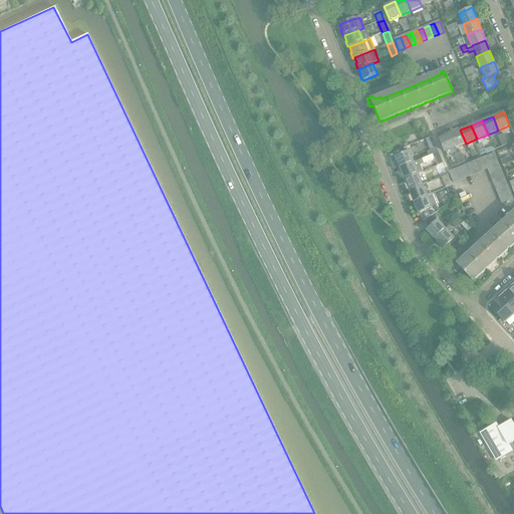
[(460,130),(450,135),(455,148),(466,144),(460,130)]
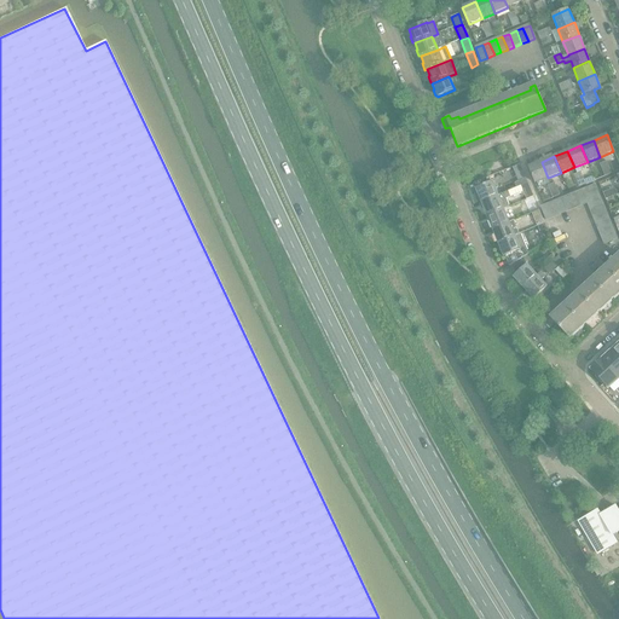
[(534,184),(548,178),(542,162),(528,167),(534,184)]
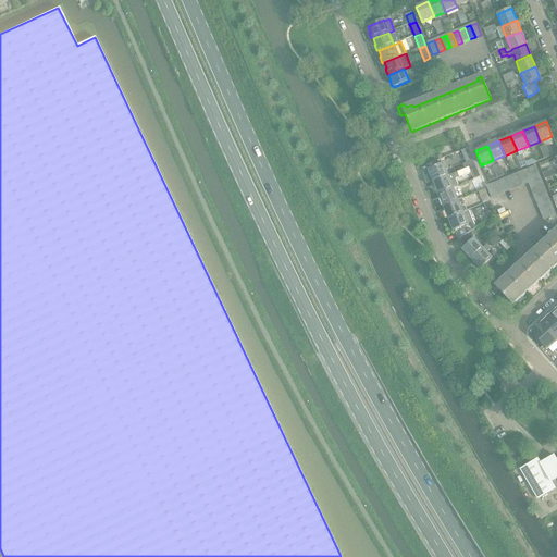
[(465,170),(469,169),(474,165),(473,161),(462,165),(465,170)]
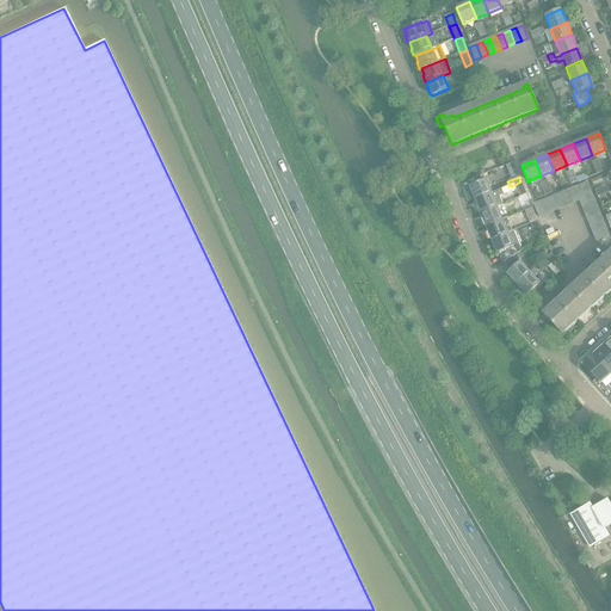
[(475,199),(475,201),(492,193),(486,180),(470,186),(471,193),(471,195),(474,201),(475,199)]
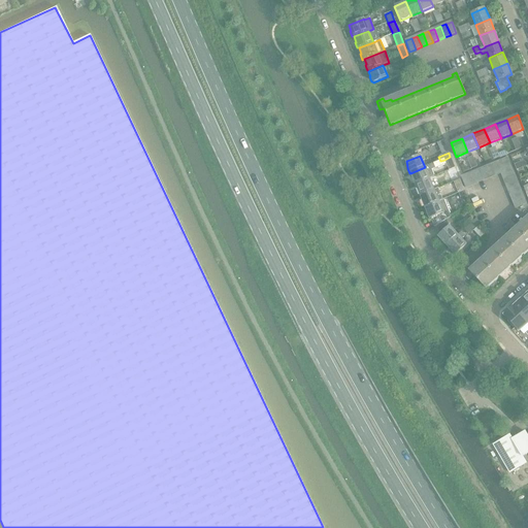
[(447,164),(449,171),(455,168),(450,157),(444,160),(447,164)]
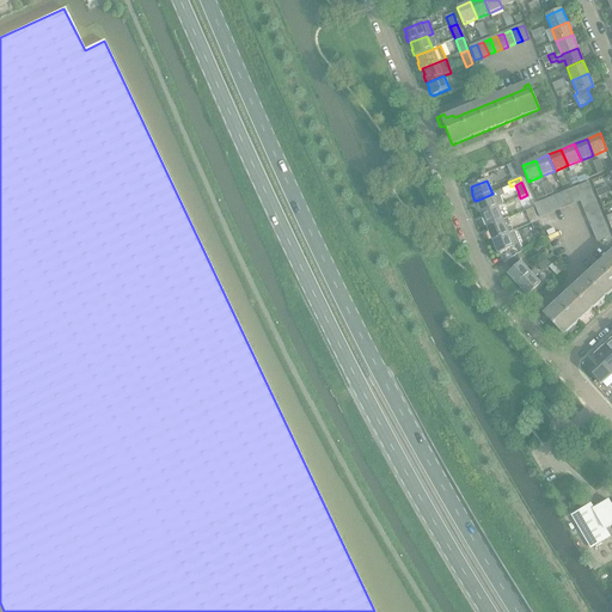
[(588,183),(575,189),(581,201),(594,196),(588,183)]
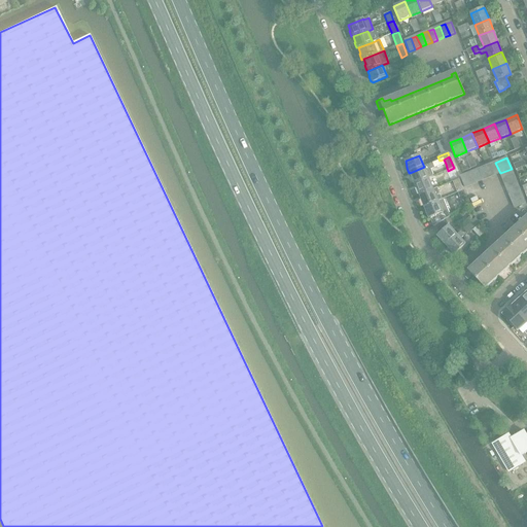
[(440,161),(432,164),(434,168),(446,164),(444,160),(440,161)]
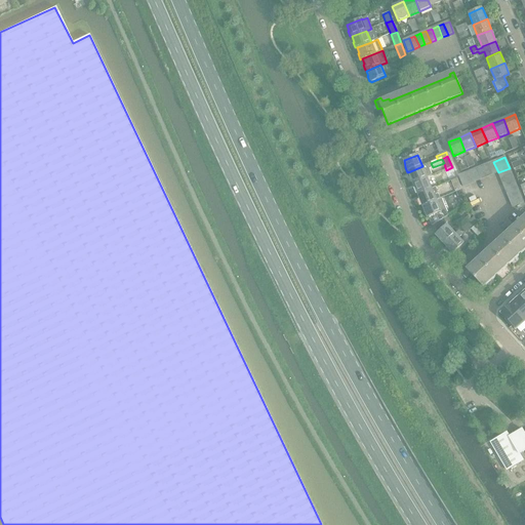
[(493,162),(488,164),(492,175),(498,172),(493,162)]
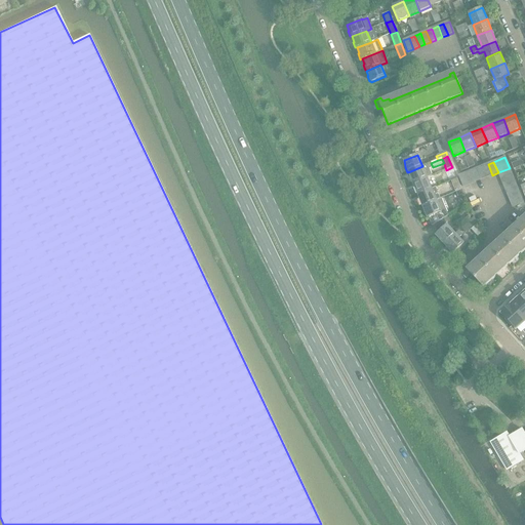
[(431,163),(422,166),(408,172),(410,177),(409,178),(411,184),(413,184),(428,177),(428,178),(432,176),(429,169),(433,167),(431,163)]
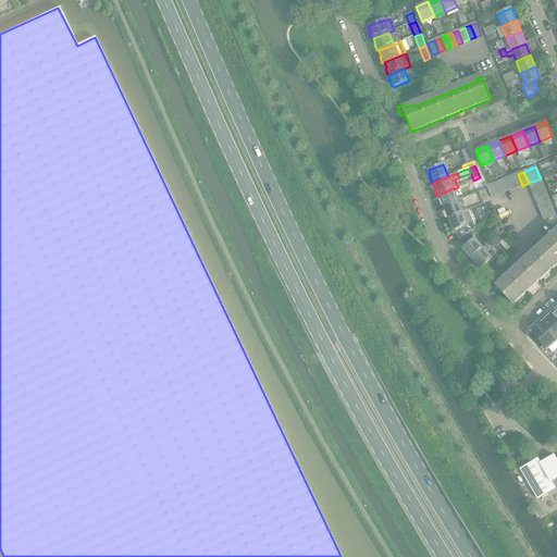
[(516,188),(522,186),(518,174),(511,176),(516,188)]
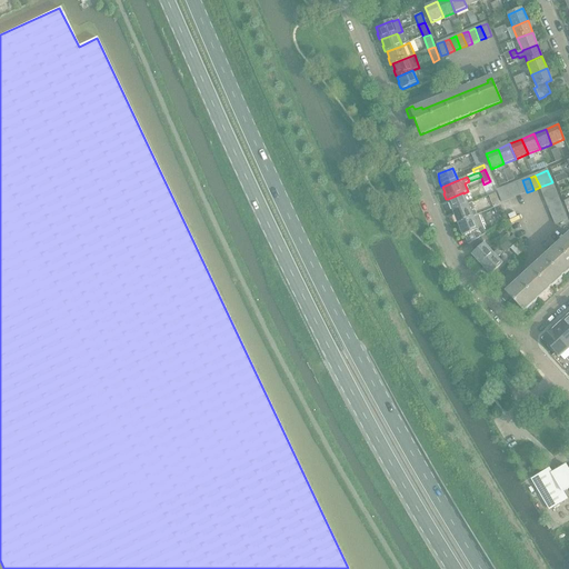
[(521,195),(527,192),(522,180),(516,183),(521,195)]
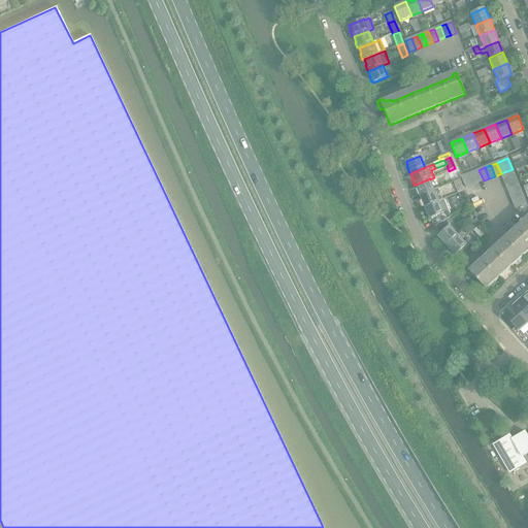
[(515,175),(513,169),(501,173),(503,179),(515,175)]
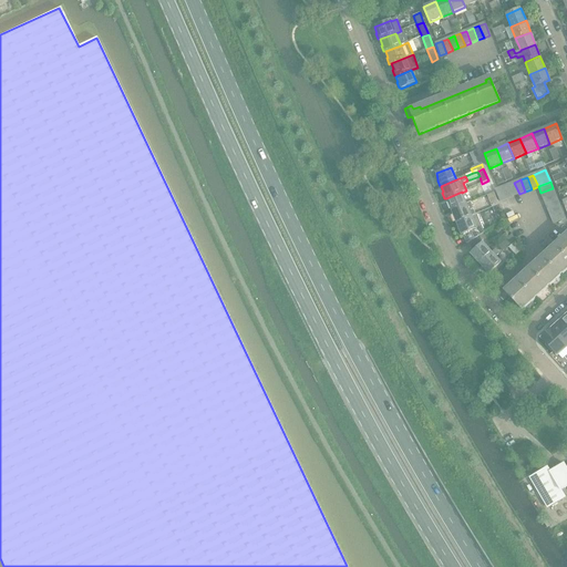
[(483,185),(487,196),(494,194),(490,183),(483,185)]
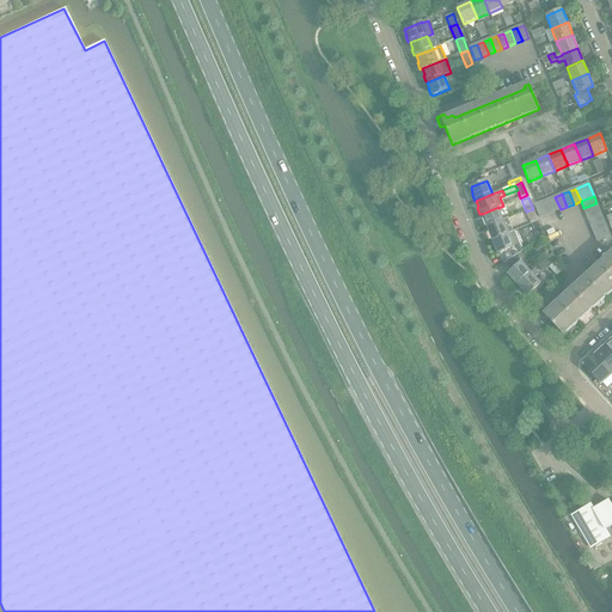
[(554,213),(561,209),(555,197),(549,200),(554,213)]
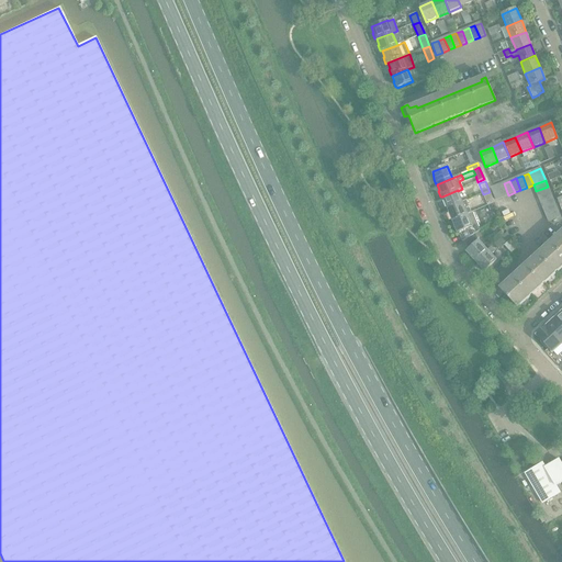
[(503,198),(508,195),(504,183),(497,186),(503,198)]
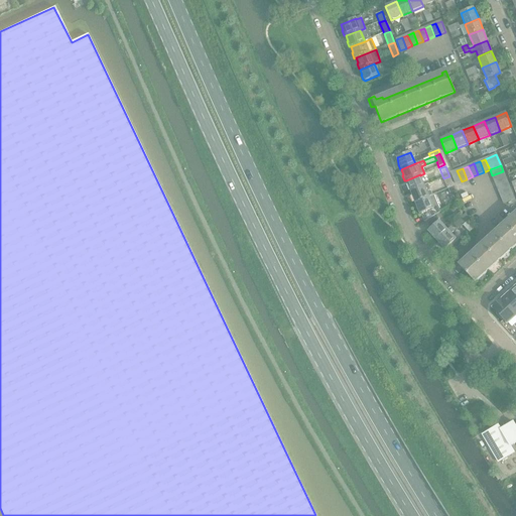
[(456,183),(462,181),(457,170),(450,173),(456,183)]
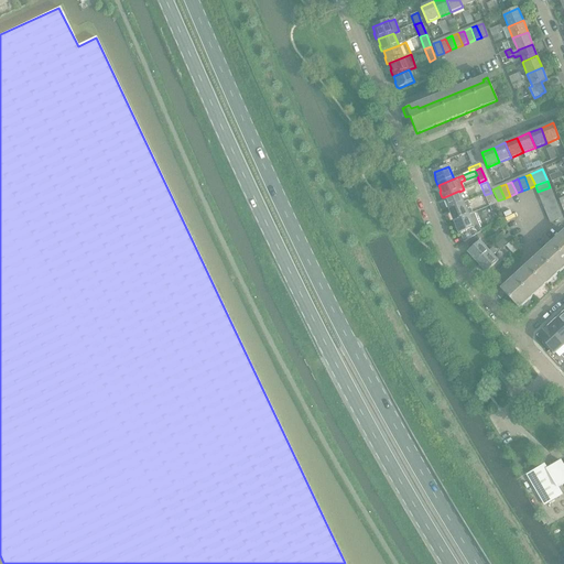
[(538,192),(541,198),(552,193),(550,187),(538,192)]
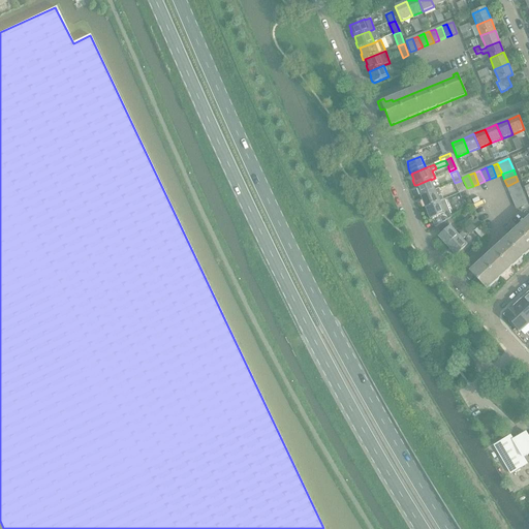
[(421,196),(435,190),(431,180),(431,179),(416,185),(418,190),(417,191),(419,196),(421,196)]
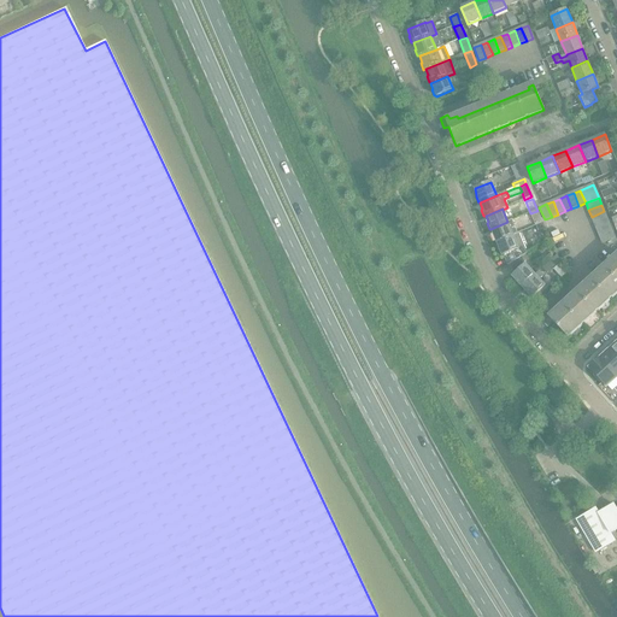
[(530,213),(536,227),(542,224),(538,211),(530,213)]
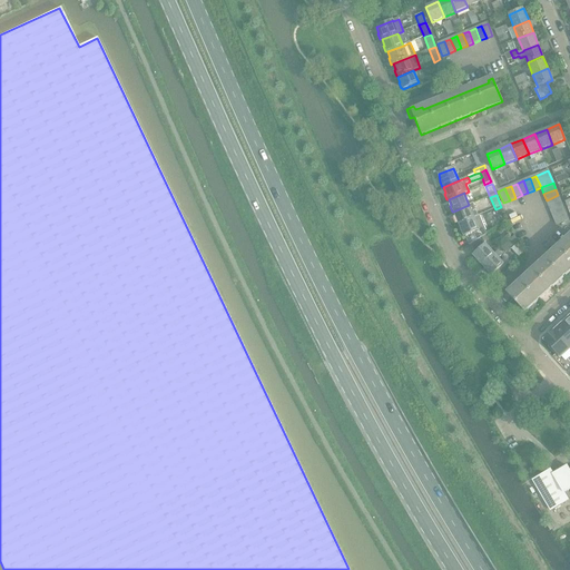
[(560,202),(558,195),(547,200),(549,206),(560,202)]
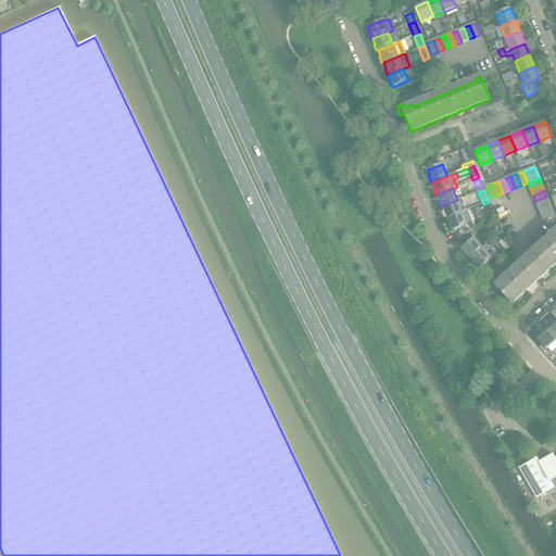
[(535,201),(538,207),(550,202),(546,197),(535,201)]
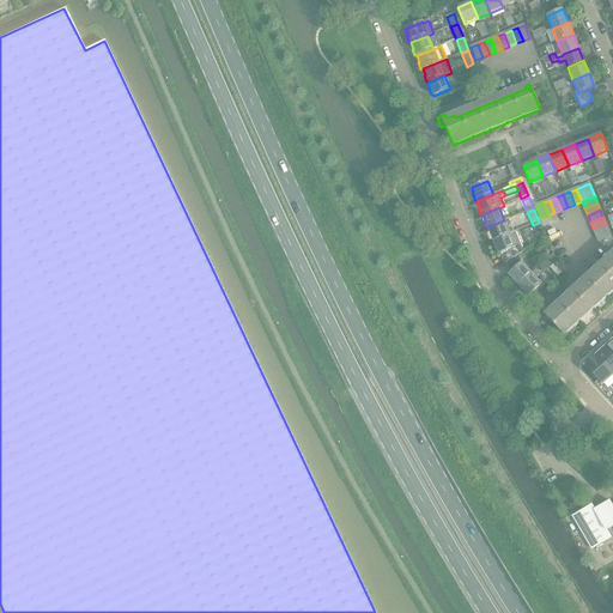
[(504,222),(504,220),(487,228),(490,234),(489,235),(491,241),(492,241),(493,241),(510,235),(510,234),(514,232),(509,219),(504,222)]
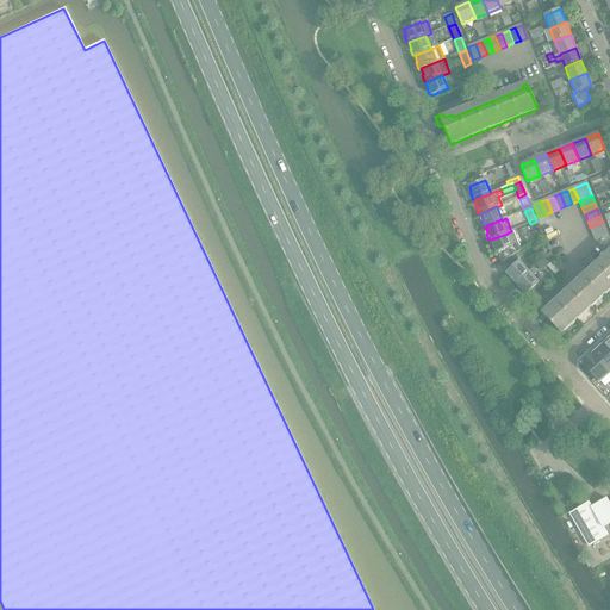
[(605,229),(603,222),(590,228),(592,234),(605,229)]
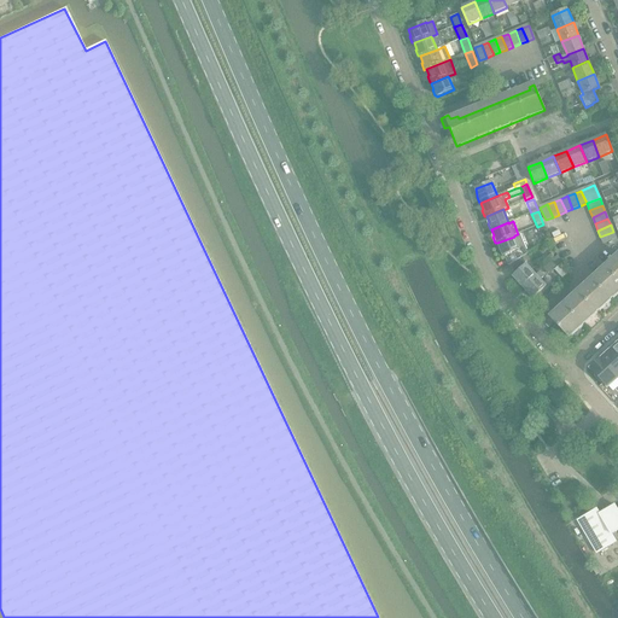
[(604,244),(616,239),(613,232),(600,237),(604,244)]
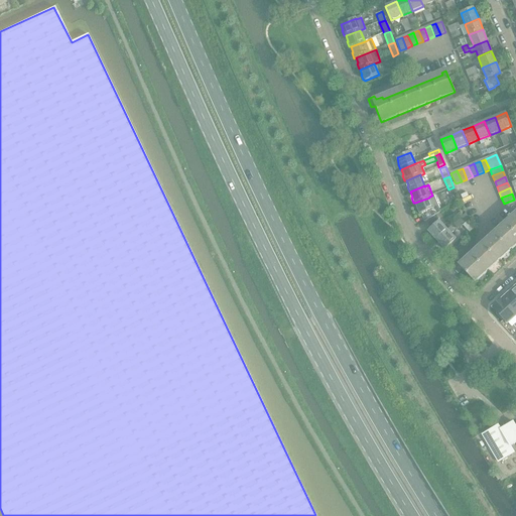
[(434,196),(429,198),(415,203),(417,208),(416,209),(418,214),(419,214),(419,215),(422,213),(425,222),(436,215),(441,213),(434,196)]
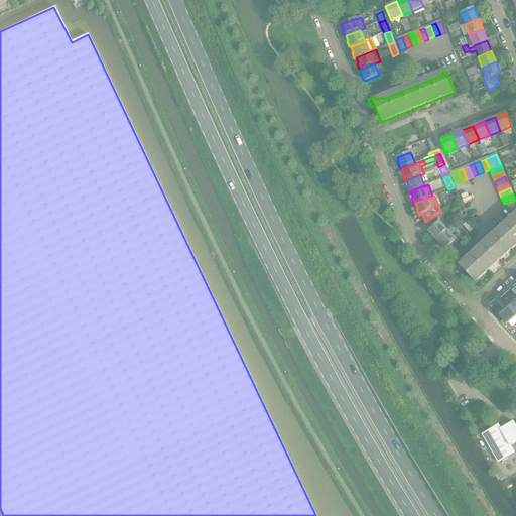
[(475,282),(515,244),(515,213),(510,219),(512,221),(469,260),(467,259),(462,263),(459,261),(454,265),(460,272),(463,269),(475,282)]
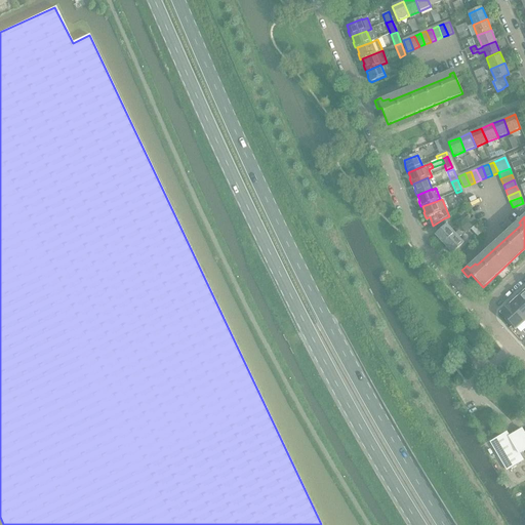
[(444,244),(455,234),(446,224),(444,218),(433,226),(437,234),(435,235),(439,239),(439,241),(442,244),(444,244)]
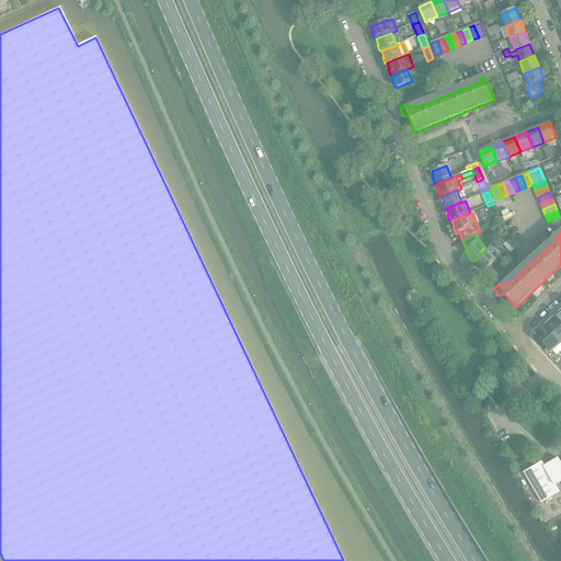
[(505,236),(504,235),(499,239),(500,240),(494,245),(500,251),(512,239),(507,233),(505,236)]
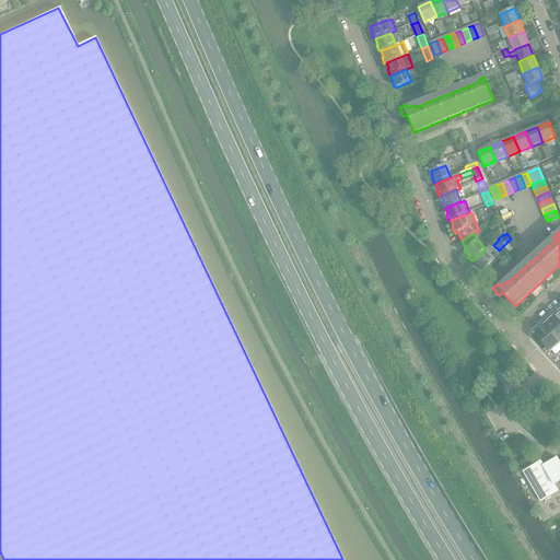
[(490,246),(486,249),(474,260),(477,265),(477,266),(480,270),(481,270),(482,271),(494,259),(490,254),(493,251),(490,246)]
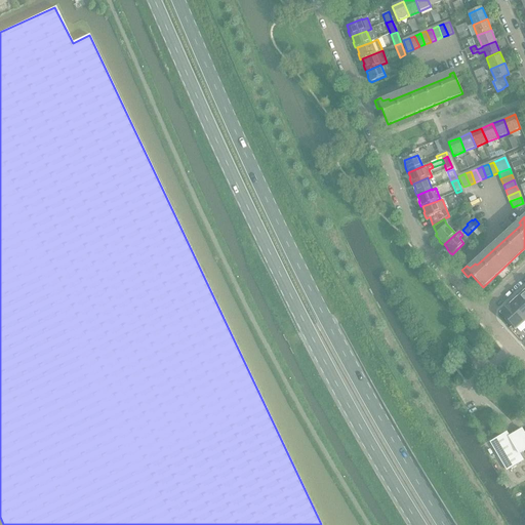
[(524,304),(519,297),(511,306),(524,321),(524,320),(524,304)]
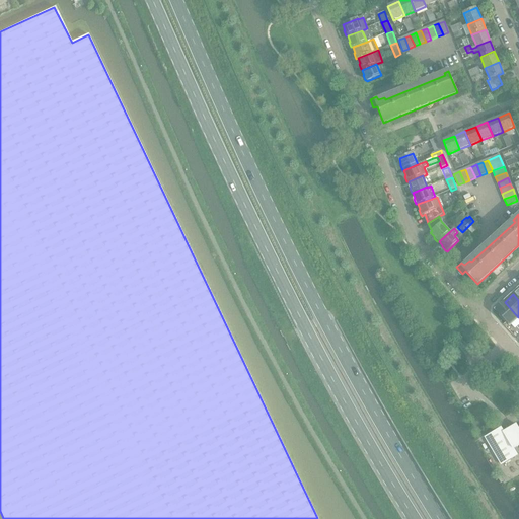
[(505,302),(496,310),(500,314),(499,315),(505,321),(506,320),(510,325),(514,321),(518,317),(505,302)]
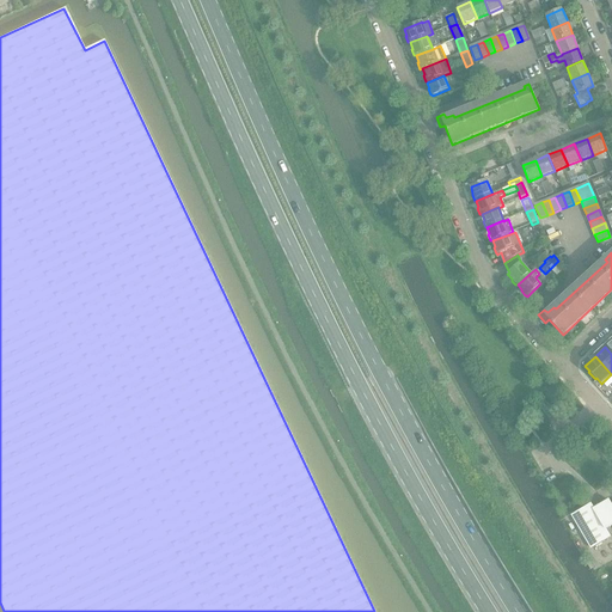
[(611,505),(611,506),(609,501),(594,509),(591,505),(573,515),(592,548),(610,537),(606,530),(611,526),(611,505)]
